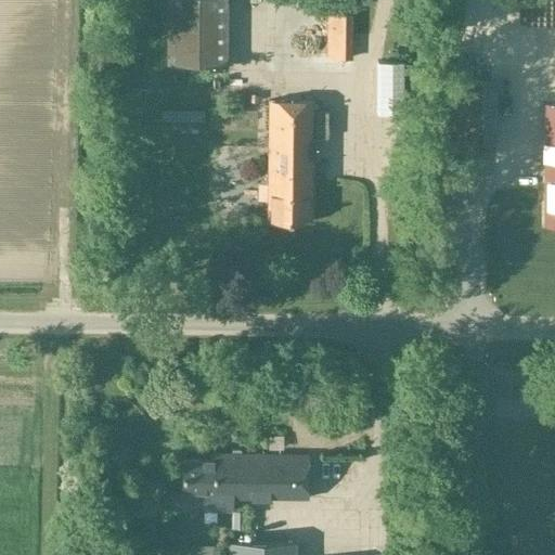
[(165,0),(166,66),(207,67),(226,67),(226,0),(165,0)]
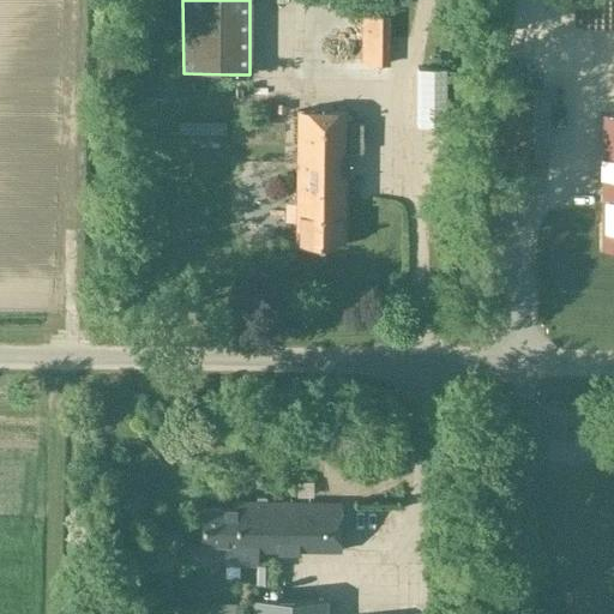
[(389,66),(389,17),(360,16),(360,66),(389,66)]
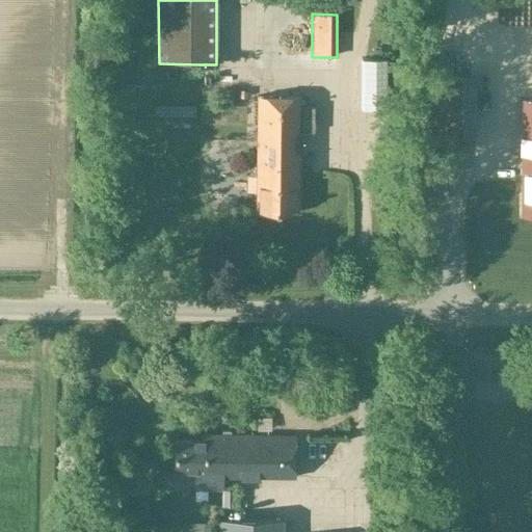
[(508,62),(509,21),(483,20),(482,62),(508,62)]
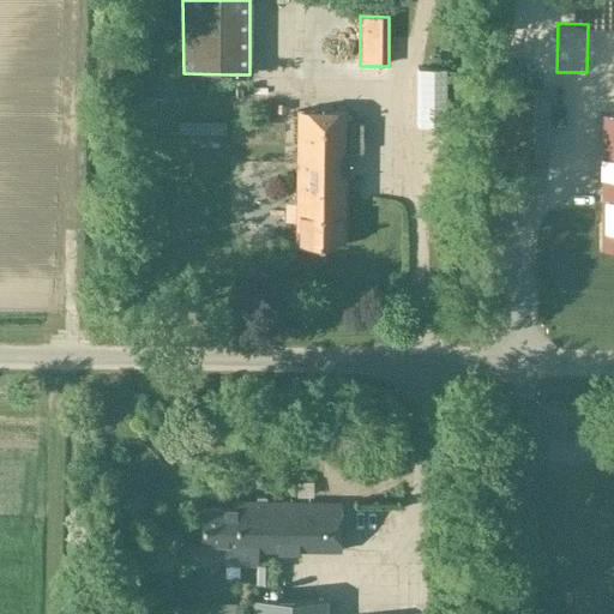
[(295,246),(343,246),(344,112),(296,112),(295,246)]
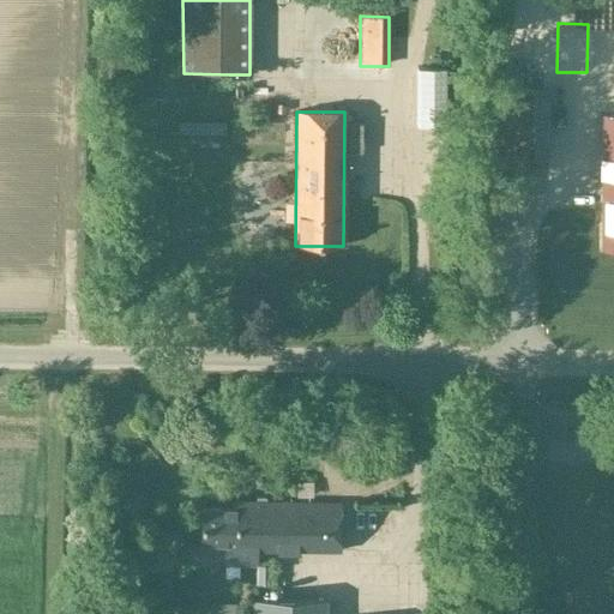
[(270,169),(270,160),(232,160),(232,184),(248,184),(250,169),(270,169)]
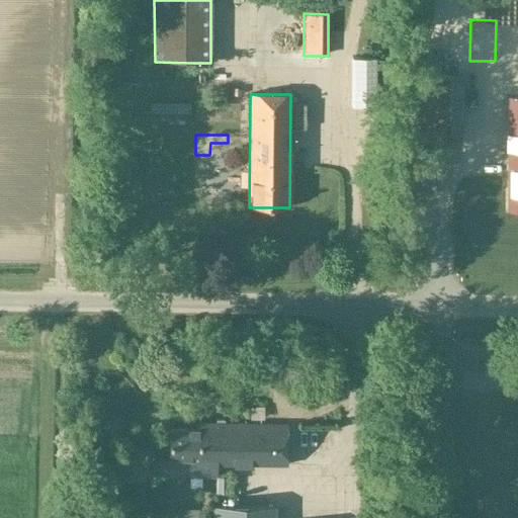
[(189,458),(189,465),(286,465),(287,425),(197,425),(197,430),(169,430),(169,448),(168,448),(168,457),(189,458)]
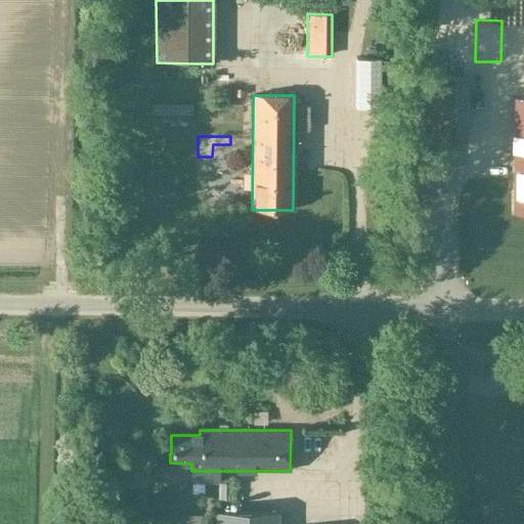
[(317,464),(336,464),(337,440),(291,439),(291,460),(317,461),(317,464)]
